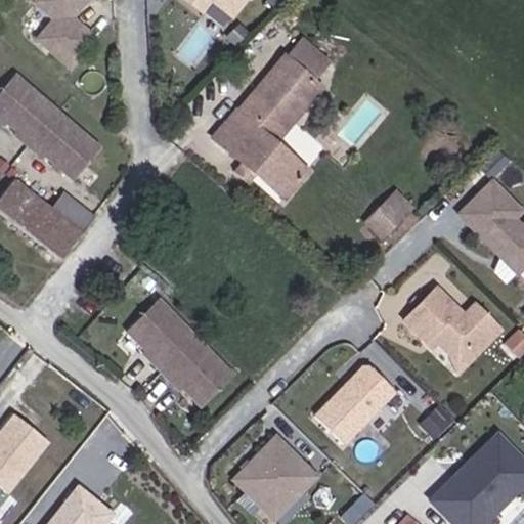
[(91,11),(100,0),(60,0),(73,11),(55,31),(88,60),(114,32),(91,11)]
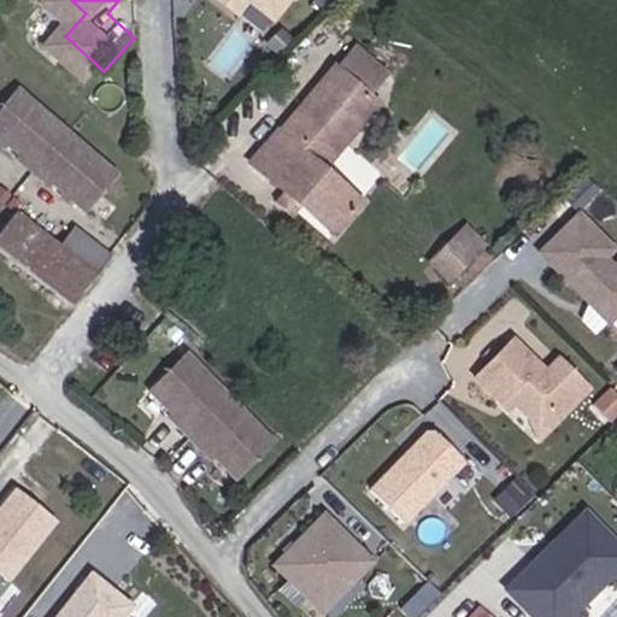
[(113,174),(18,86),(0,105),(0,135),(17,152),(15,156),(45,183),(48,180),(81,210),(113,174)]
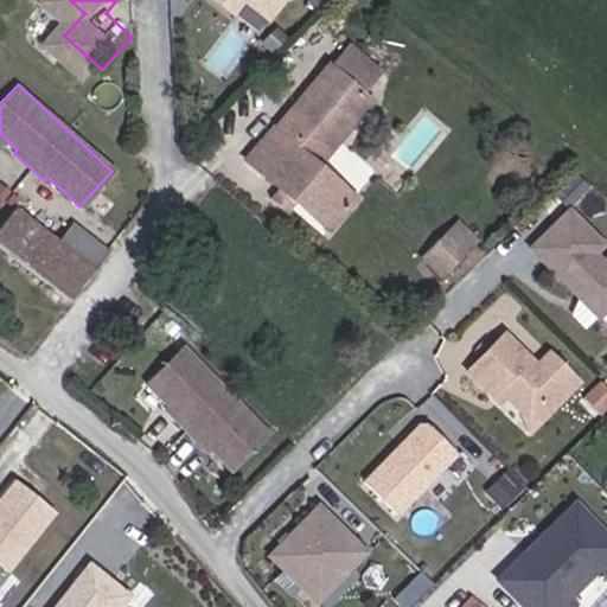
[(324,166),(312,155),(338,128),(308,101),(288,123),(283,120),(268,140),(289,158),(273,176),(338,232),(365,203),(324,166)]
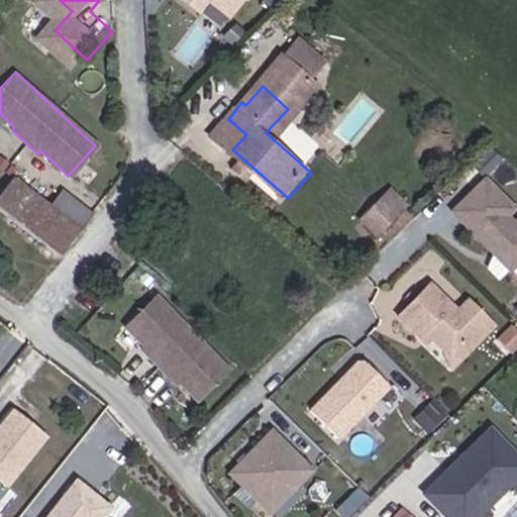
[(296,117),(288,109),(266,132),(276,141),(296,117)]
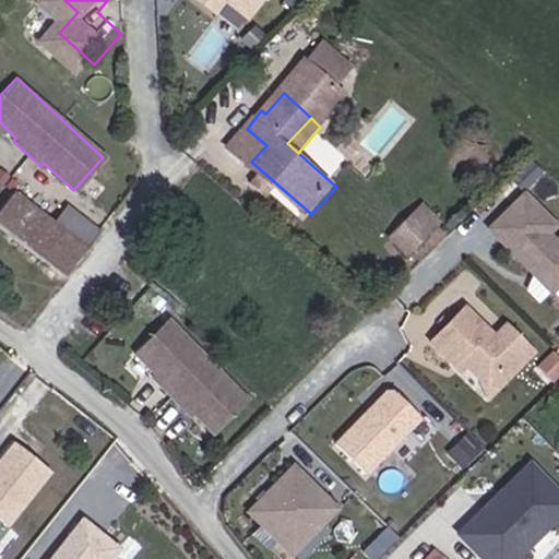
[(251,162),(266,145),(247,129),(233,145),(251,162)]
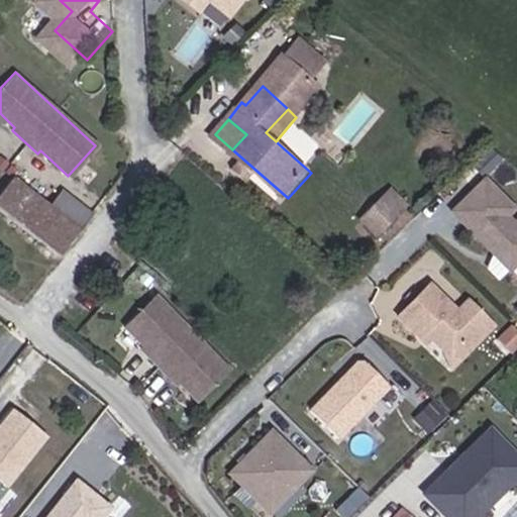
[(516,206),(516,203),(490,175),(456,207),(514,267),(516,264),(516,217),(511,212),(516,206)]
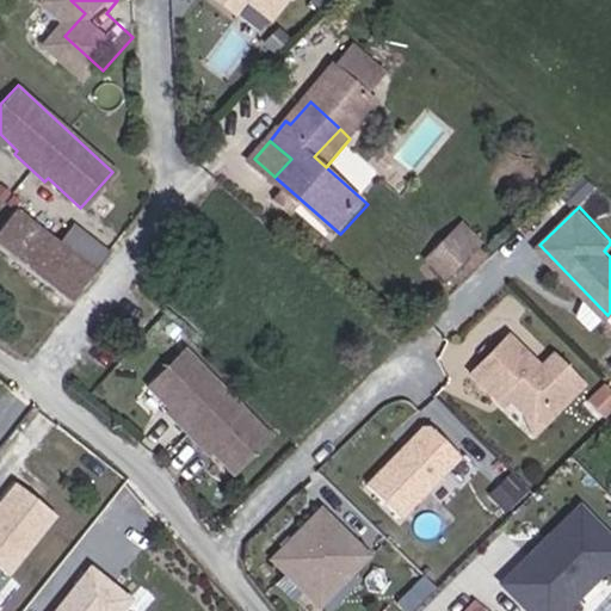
[(13,213),(0,230),(0,252),(80,307),(118,250),(75,221),(60,245),(13,213)]
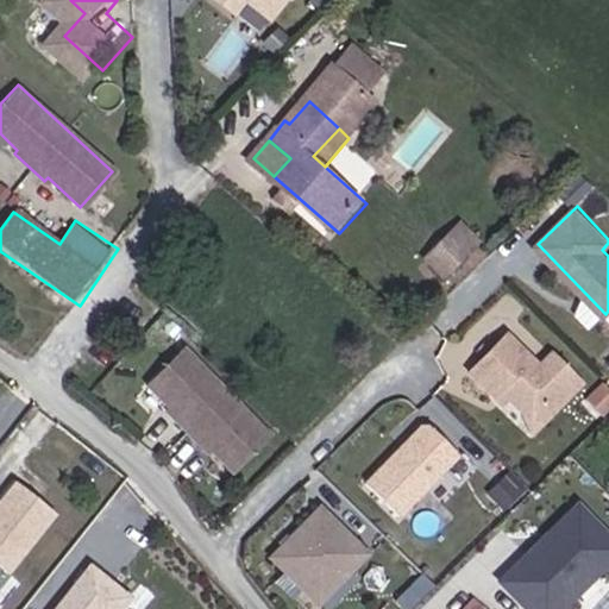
[(446,274),(473,246),(481,242),(463,224),(457,231),(429,257),(446,274)]
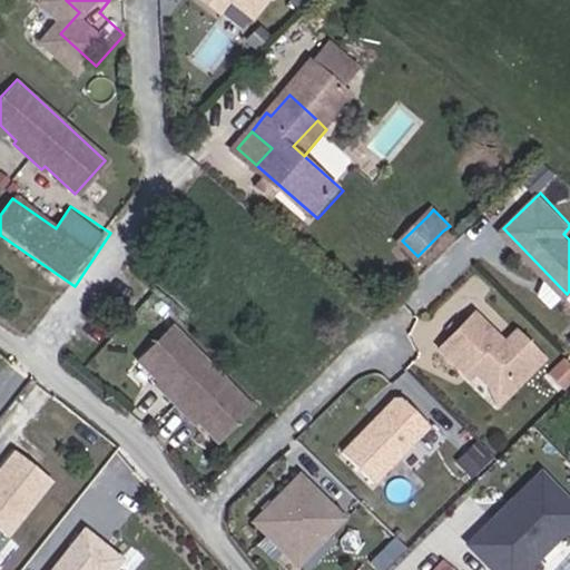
[(507,340),(477,310),(441,344),(464,369),(470,362),(489,382),(508,382),(527,364),(532,370),(547,356),(519,328),(507,340)]
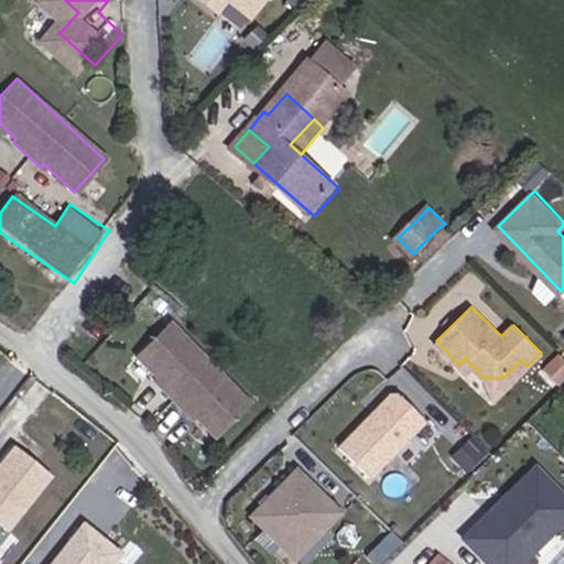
[(252,398),(170,313),(138,344),(166,372),(163,376),(190,402),(193,399),(221,429),(252,398)]
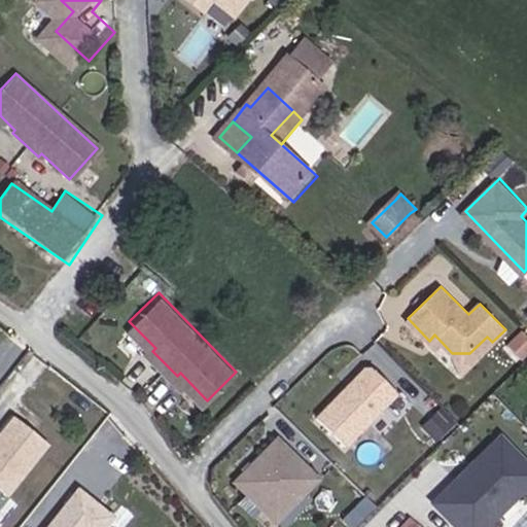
[(526,355),(526,327),(526,328),(514,342),(526,355)]
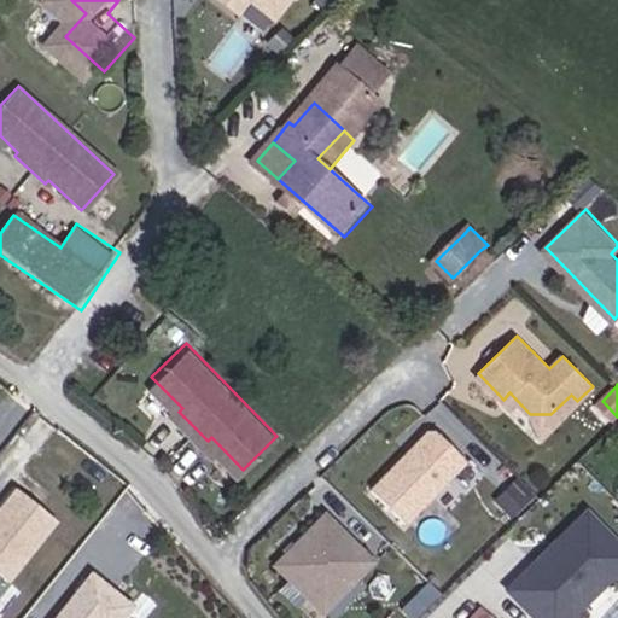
[(540,437),(577,401),(571,395),(551,414),(530,414),(540,437)]
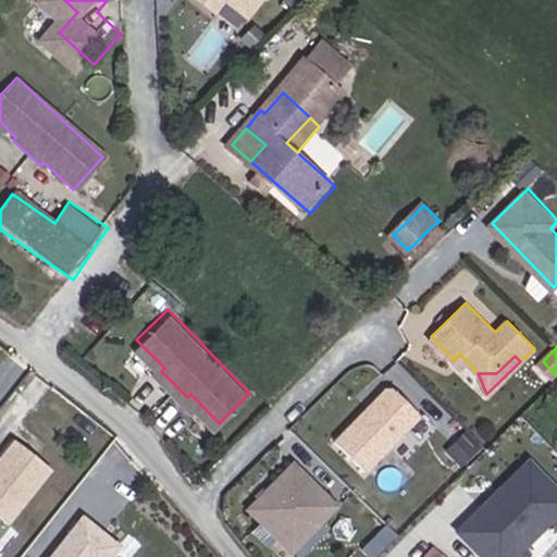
[(396,385),(388,385),(336,436),(367,467),(422,412),(396,385)]
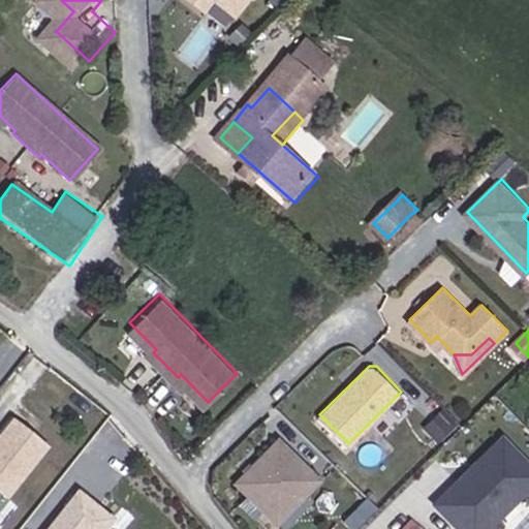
[(48,442),(12,414),(0,429),(0,487),(6,492),(48,442)]
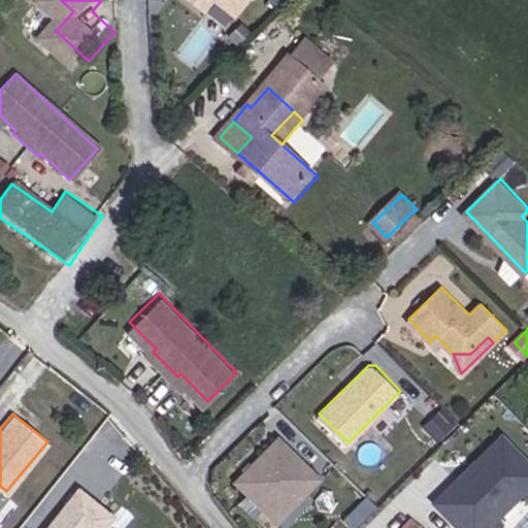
[(436,442),(455,425),(443,414),(425,431),(436,442)]
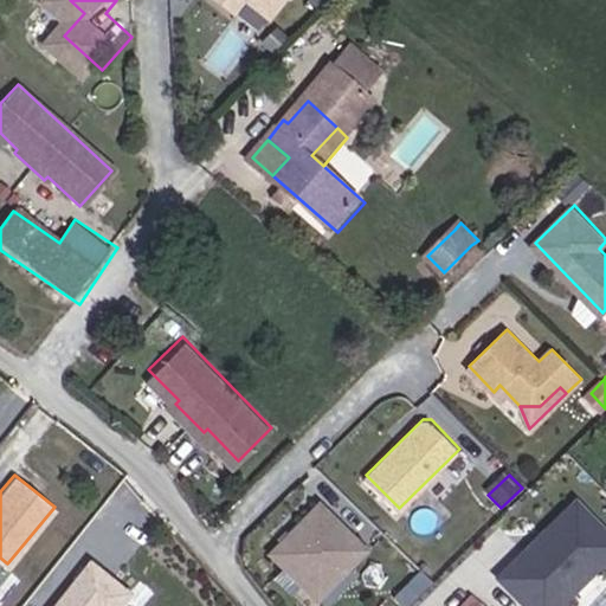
[(495,577),(523,605),(563,605),(605,565),(605,522),(578,495),(495,577)]
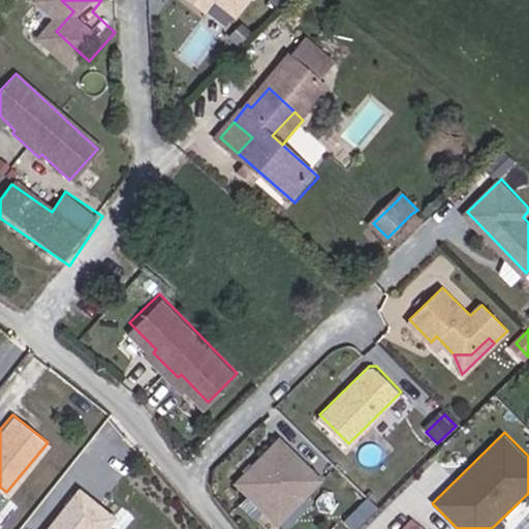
[(321,478),(281,436),(236,478),(248,491),(253,486),(268,501),(285,501),(297,491),(302,496),(321,478)]
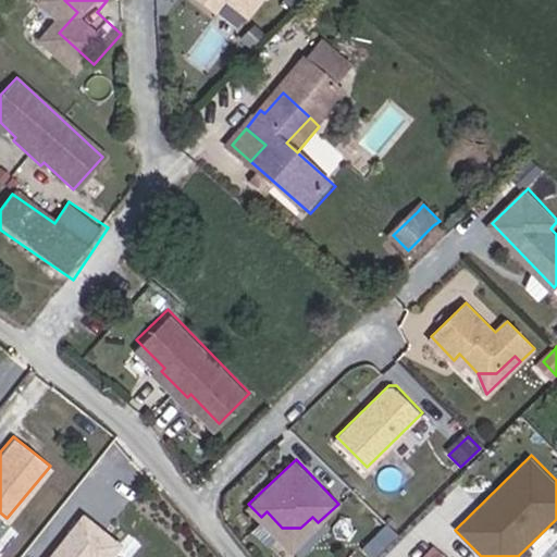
[(282,528),(267,511),(261,517),(291,548),(318,522),(312,517),(300,528),(282,528)]
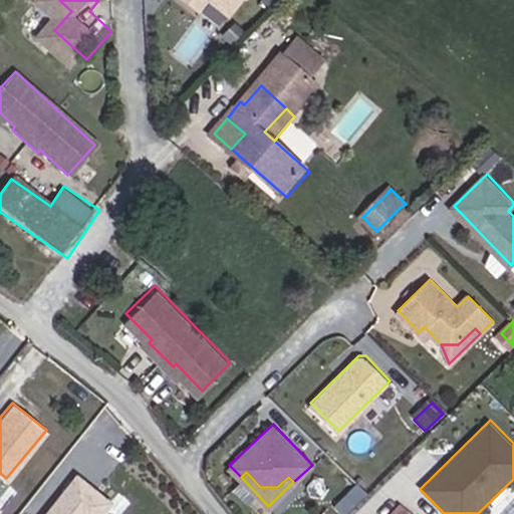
[(97,513),(107,501),(73,473),(40,513),(97,513)]
